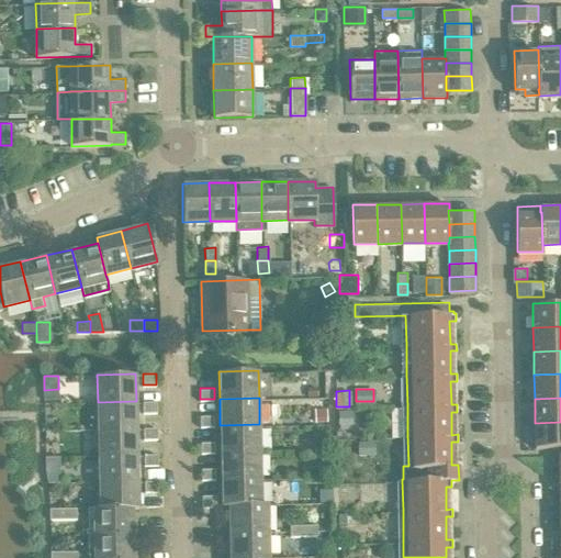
[(156,401),(143,401),(143,412),(156,412),(157,411),(157,400),(156,401)]
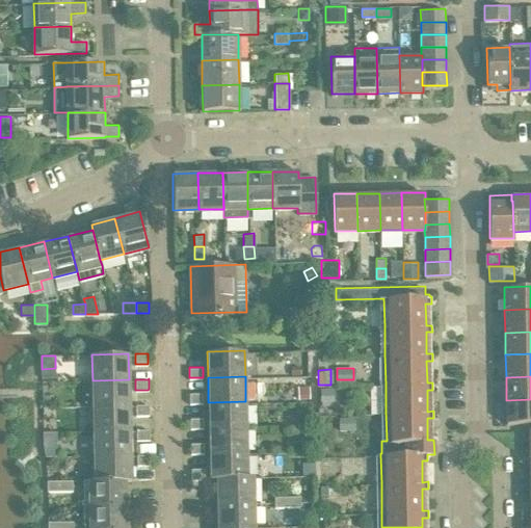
[(129,379),(93,380),(93,405),(129,404),(129,379)]
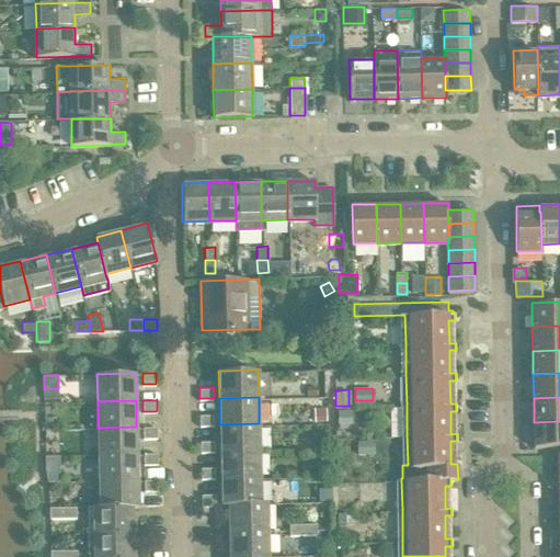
[(326,407),(315,408),(316,421),(327,420),(326,407)]
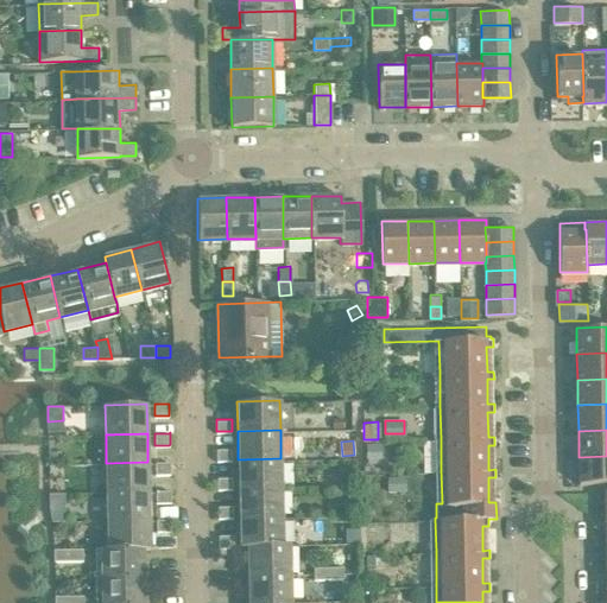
[(381,442),(367,442),(367,455),(381,455),(381,442)]
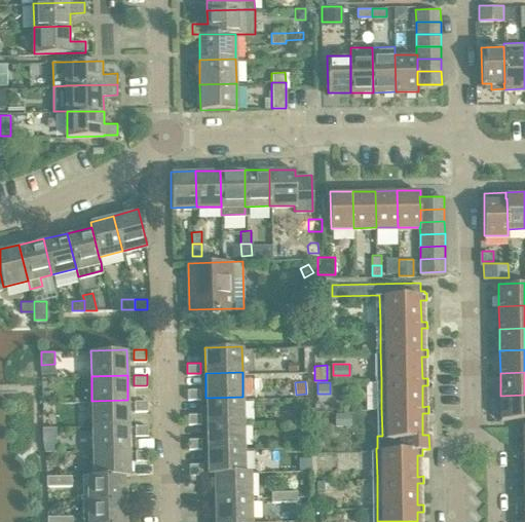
[(199,387),(188,387),(188,398),(199,398),(200,398),(200,387),(199,387)]
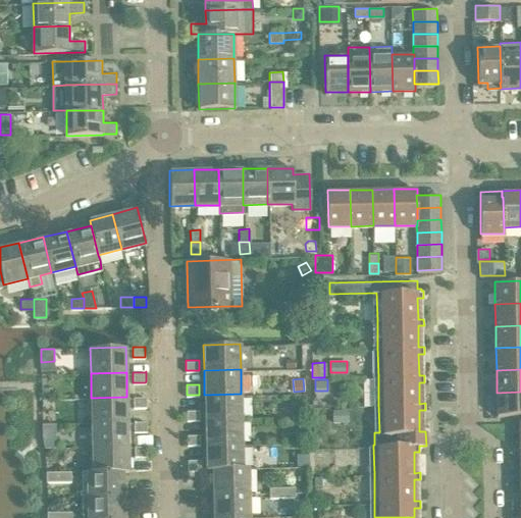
[(51,387),(43,387),(43,396),(51,396),(51,387)]
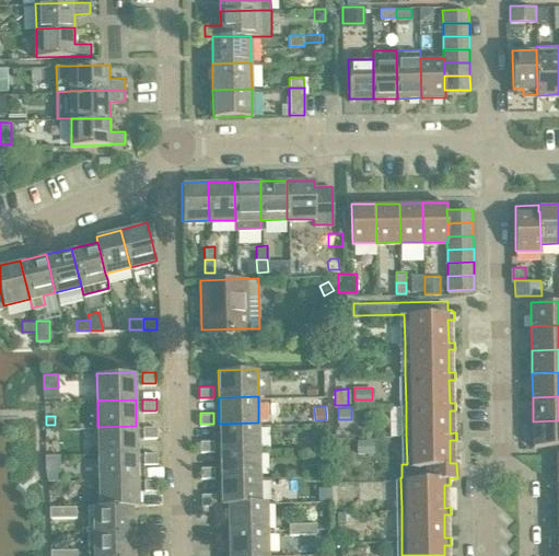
[(558,420),(533,421),(533,446),(558,444),(558,420)]
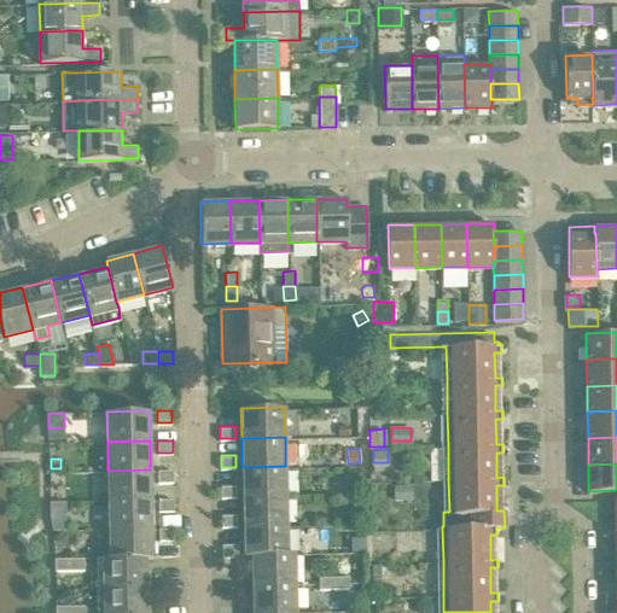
[(285,466),(242,467),(243,496),(286,495),(285,466)]
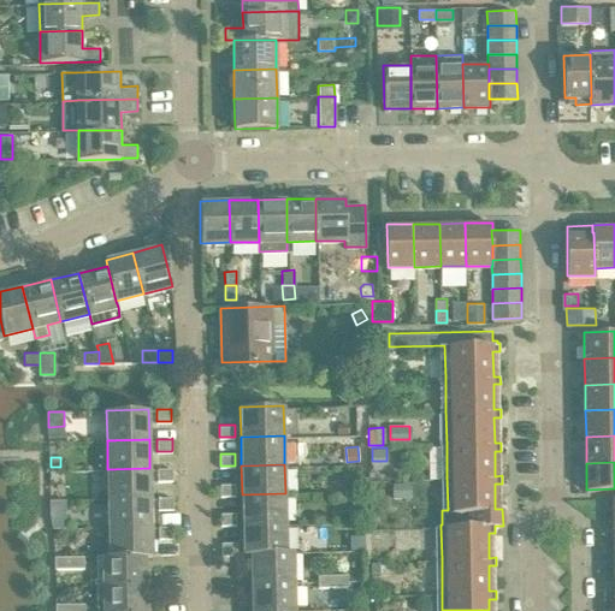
[(172,467),(158,468),(158,480),(173,479),(172,467)]
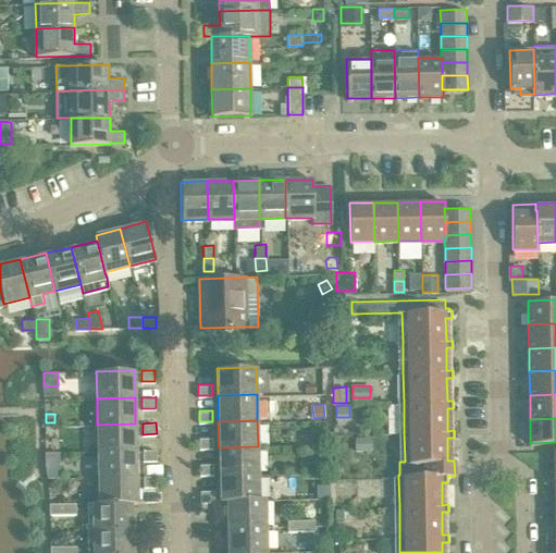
[(135,424),(97,425),(97,451),(135,450),(135,424)]
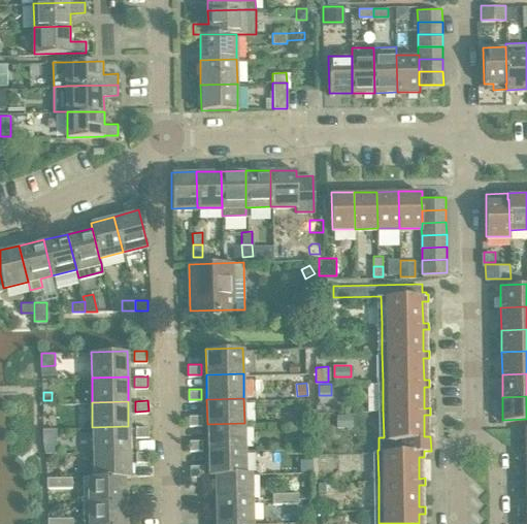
[(202,414),(189,414),(190,424),(202,424),(202,414)]
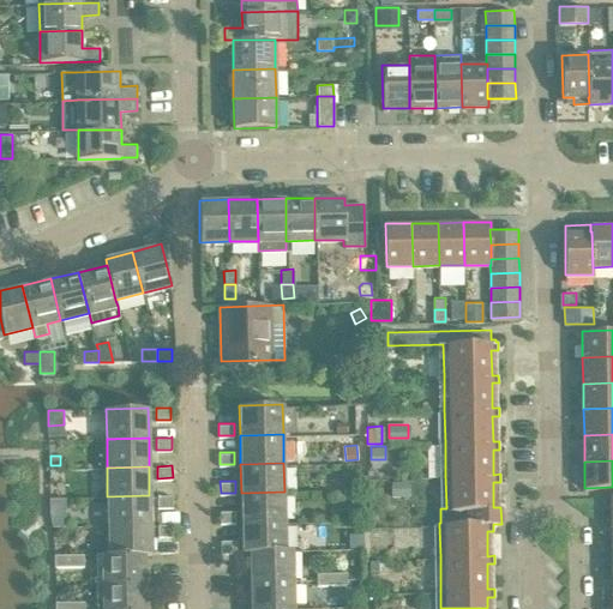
[(407,481),(392,481),(394,495),(408,495),(407,481)]
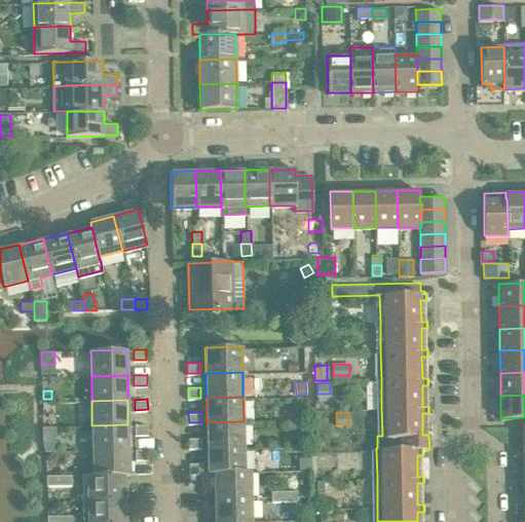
[(244,421),(207,422),(208,447),(244,446),(244,421)]
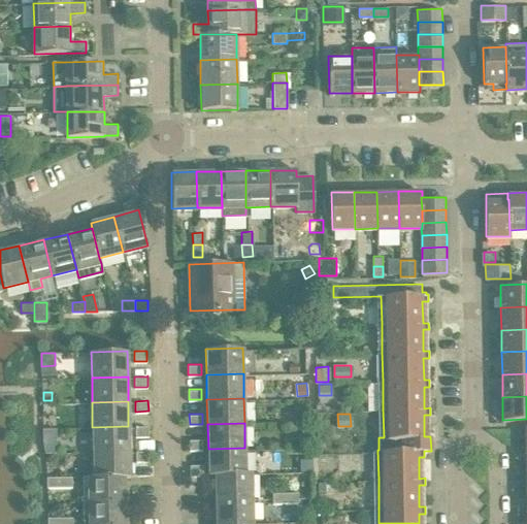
[(149,425),(135,426),(136,436),(149,435),(149,425)]
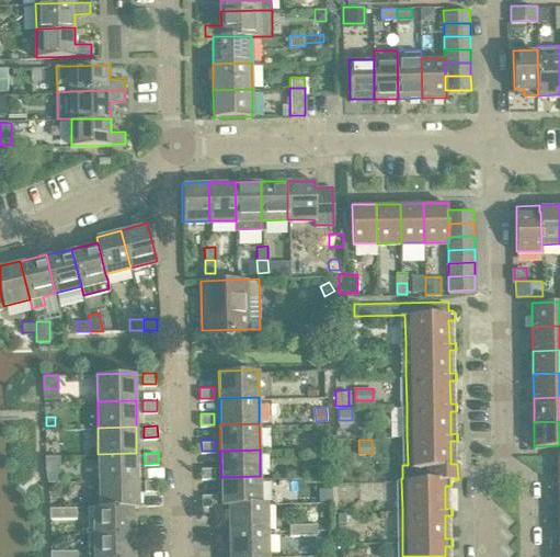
[(136,453),(98,454),(99,480),(137,479),(136,453)]
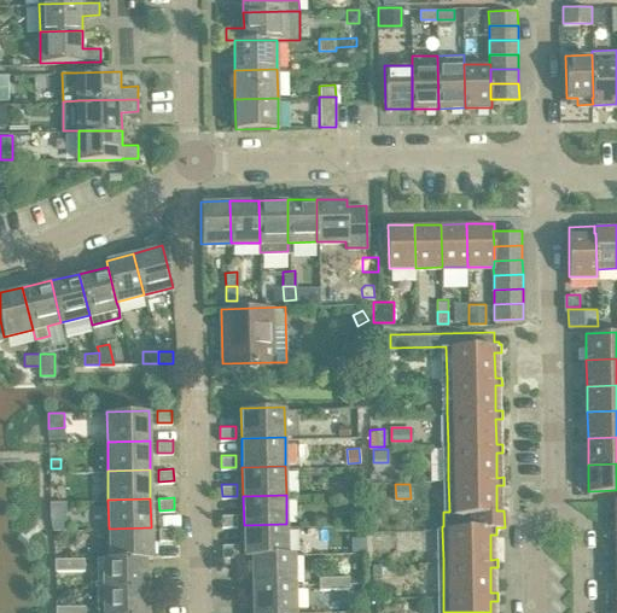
[(237,513),(222,514),(222,526),(237,525),(237,513)]
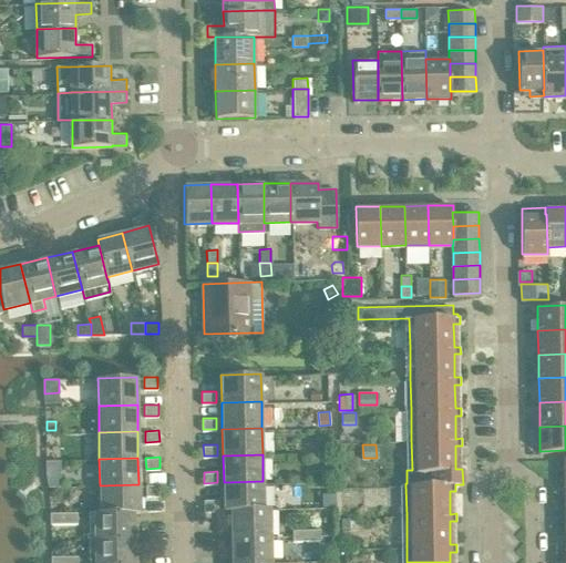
[(60,476),(47,476),(49,485),(60,485),(60,476)]
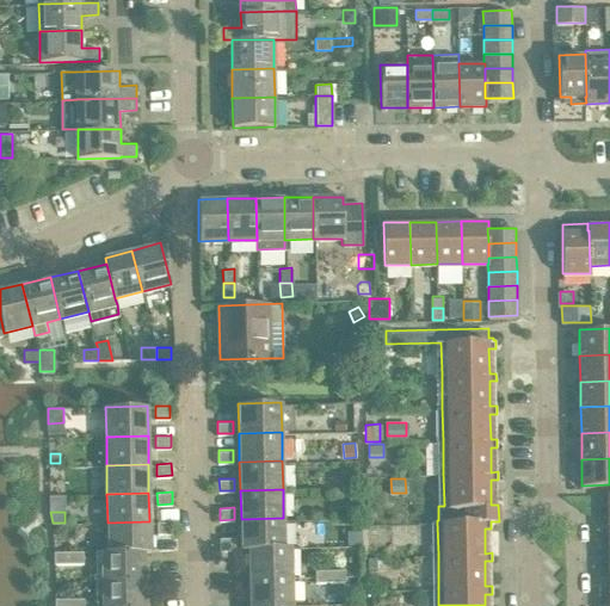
[(283,518),(241,519),(241,548),(248,548),(291,546),(291,545),(284,546),(283,518)]
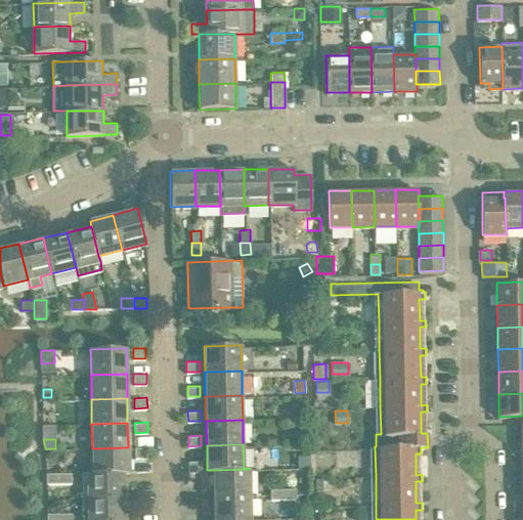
[(147,446),(135,447),(135,458),(148,457),(147,446)]
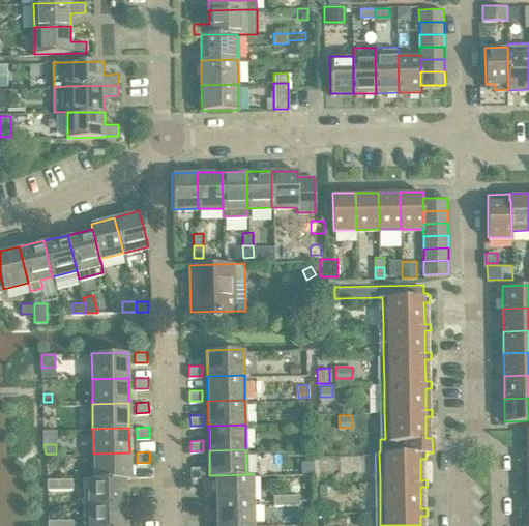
[(93,477),(87,477),(87,478),(129,477),(129,453),(93,454),(93,477)]
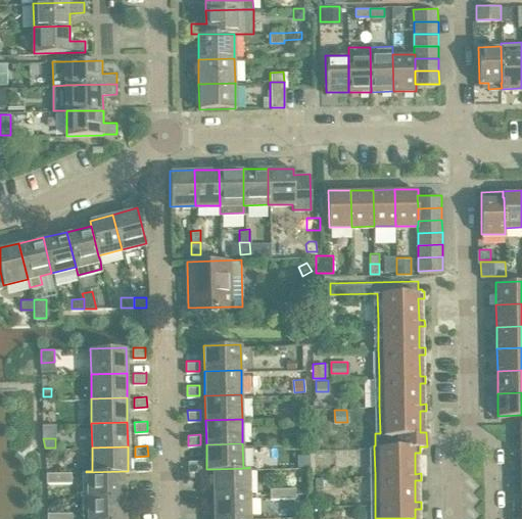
[(201,460),(188,460),(189,470),(201,470),(201,460)]
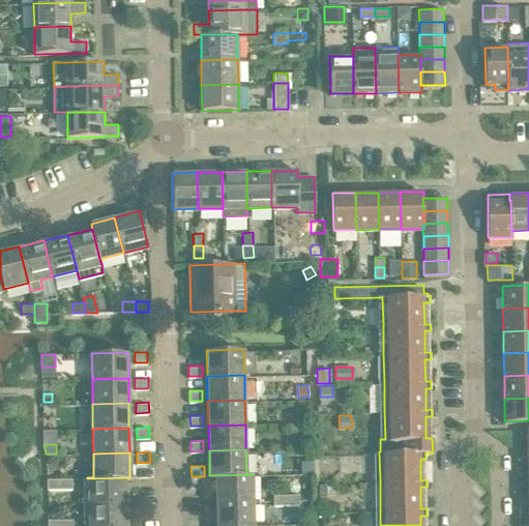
[(253,474),(215,475),(216,500),(254,499),(253,474)]
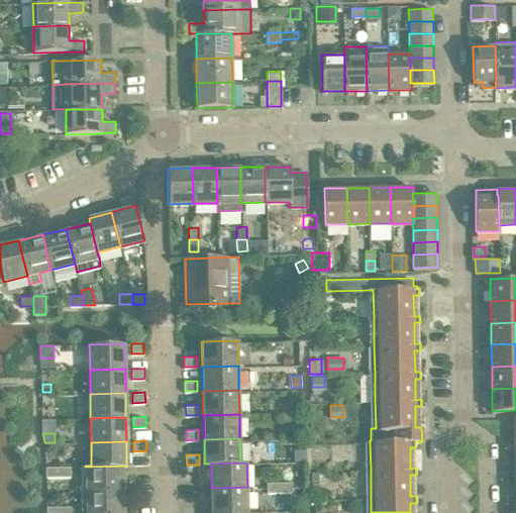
[(59,466),(46,466),(46,476),(59,476),(59,467),(59,466)]
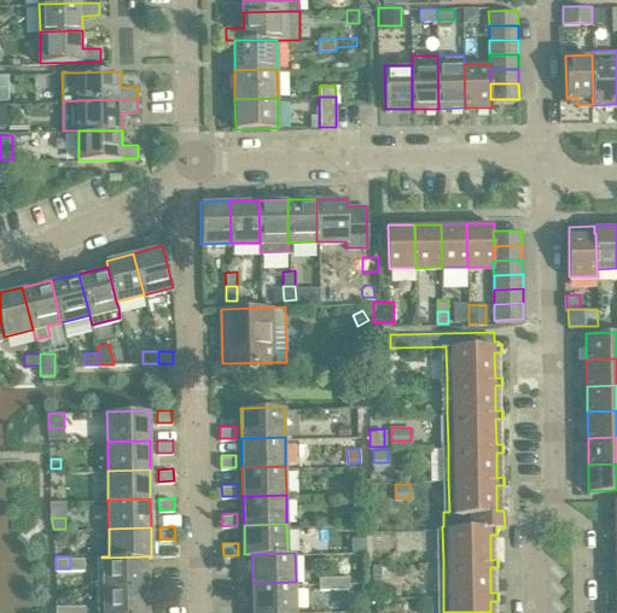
[(85,556),(70,556),(70,558),(70,568),(85,568),(85,556)]
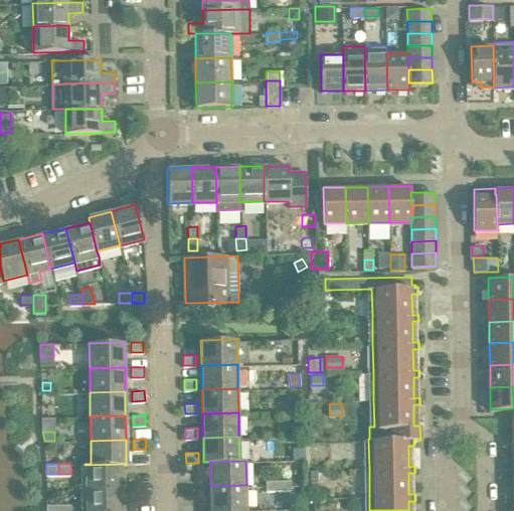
[(126,464),(84,465),(86,489),(121,488),(120,465),(126,465),(126,464)]
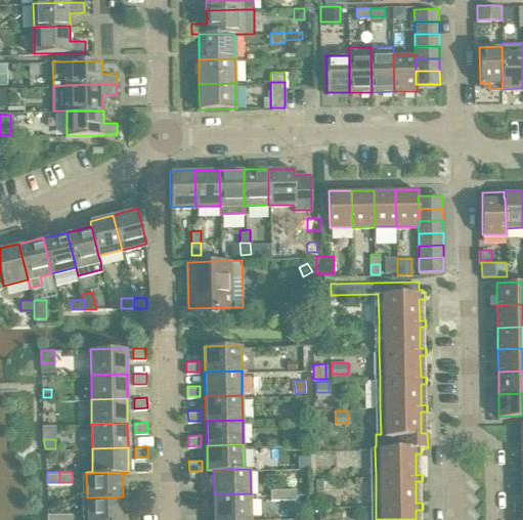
[(296,487),(284,488),(284,499),(296,497),(296,492),(296,487)]
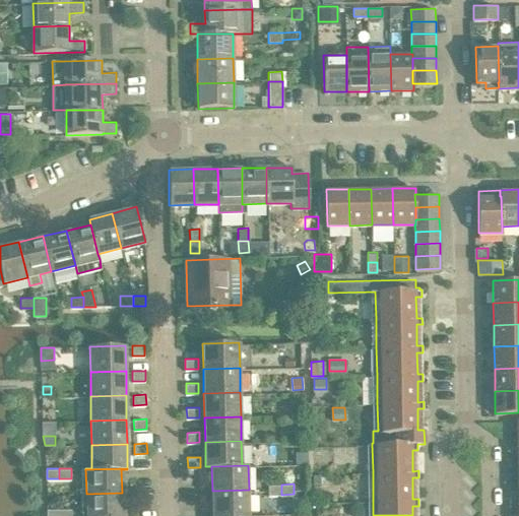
[(281,485),(268,485),(268,490),(269,495),(281,495),(281,485)]
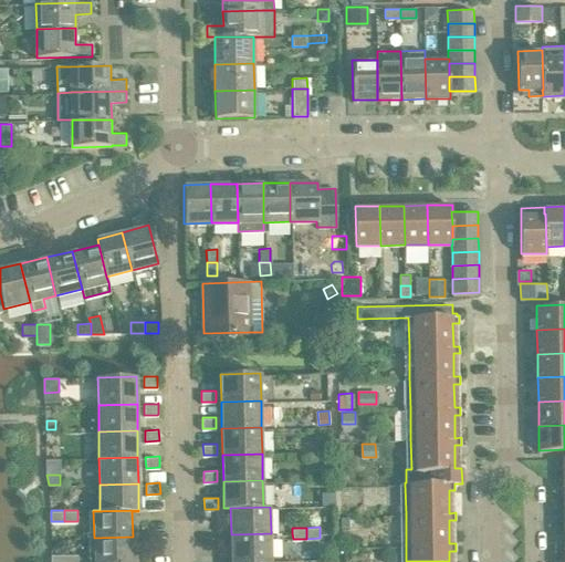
[(271,533),(231,534),(231,561),(271,560),(271,533)]
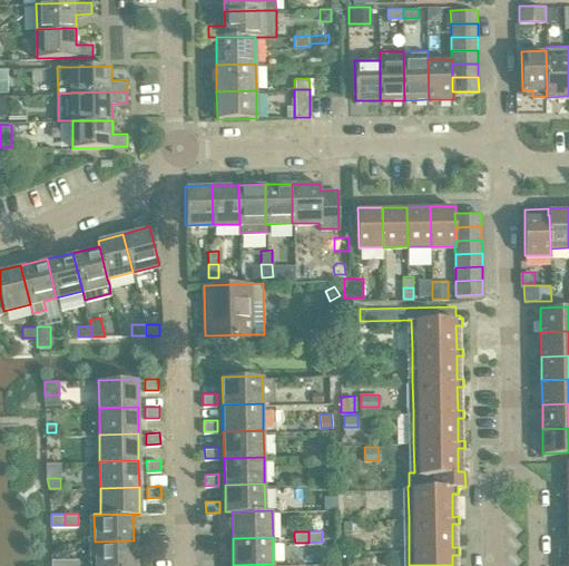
[(134,565),(134,540),(95,542),(95,565),(134,565)]
